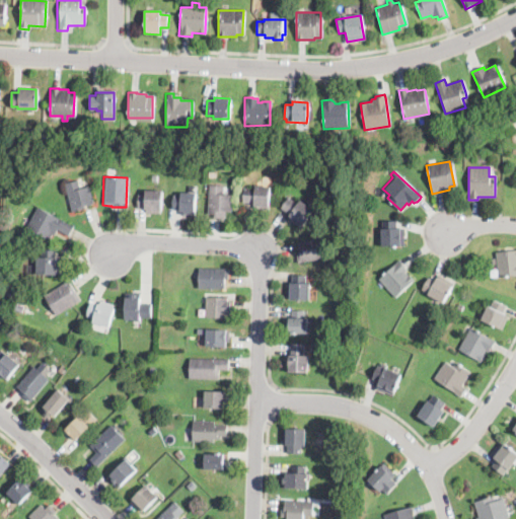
[(78,190),(84,189),(87,188),(90,199),(91,199),(92,203),(83,205),(83,208),(83,209),(70,212),(63,184),(75,180),(78,190)]
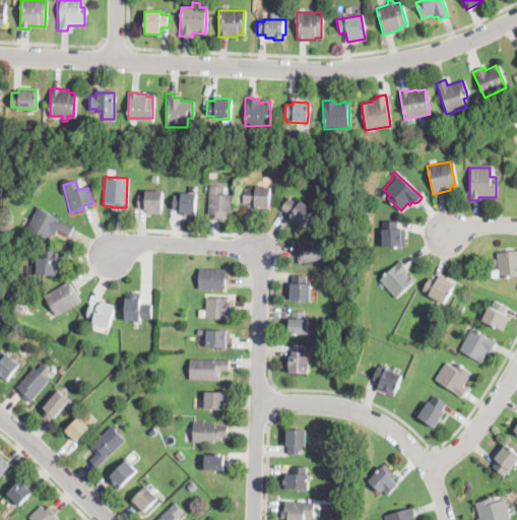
[(231,209),(231,212),(224,212),(224,218),(223,218),(213,218),(213,215),(206,215),(207,186),(221,186),(221,196),(232,196),(231,209)]
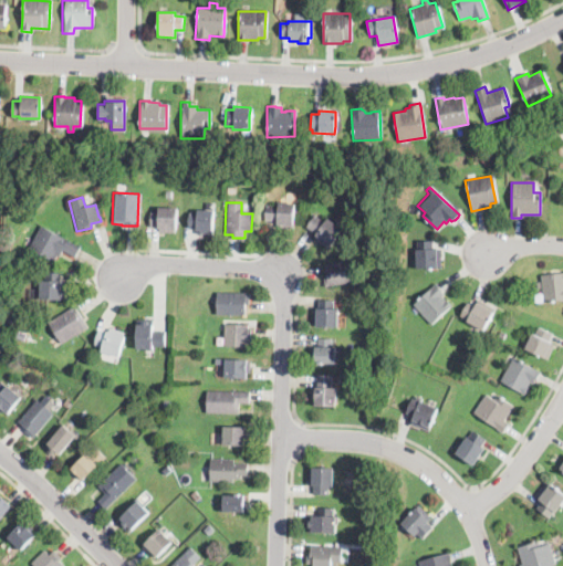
[(293,206),(293,207),(292,229),(275,228),(275,221),(263,221),(263,207),(264,206),(278,206),(278,203),(293,203),(293,206)]
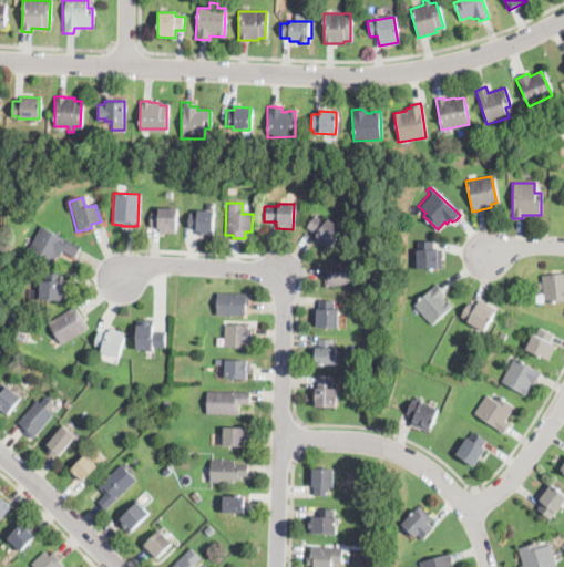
[(175,208),(174,227),(174,234),(157,233),(159,228),(150,227),(150,213),(157,213),(159,208),(175,208)]
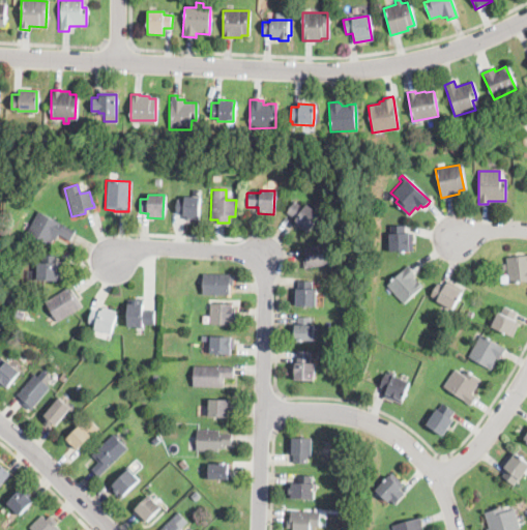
[(200,199),(200,210),(199,221),(182,219),(182,214),(174,214),(175,199),(184,200),(184,197),(200,198),(200,199)]
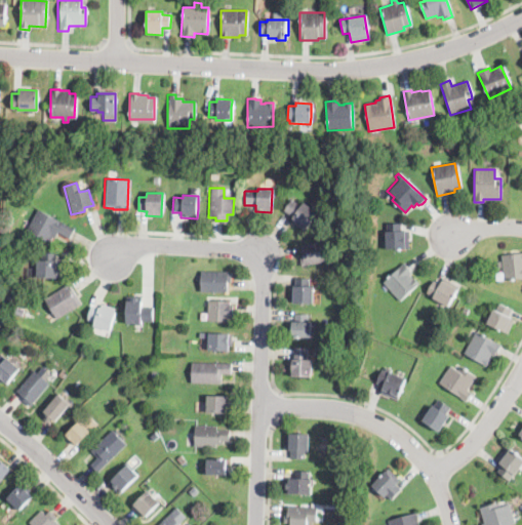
[(299,205),(300,206),(303,203),(315,211),(303,231),(290,223),(293,218),(292,218),(292,217),(283,211),(291,200),(299,205)]
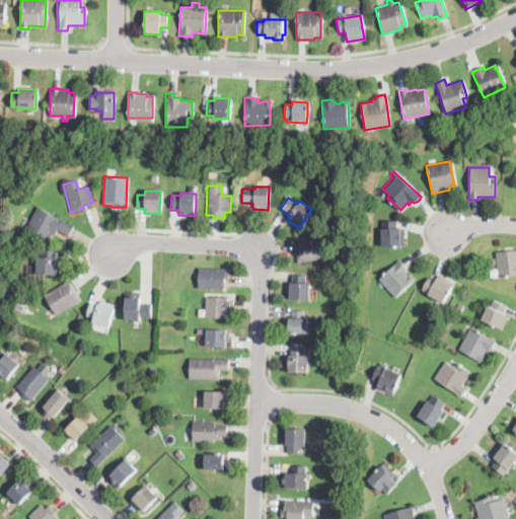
[(71,228),(68,235),(67,236),(56,230),(53,235),(51,234),(48,239),(25,227),(25,226),(37,207),(72,227),(71,228)]
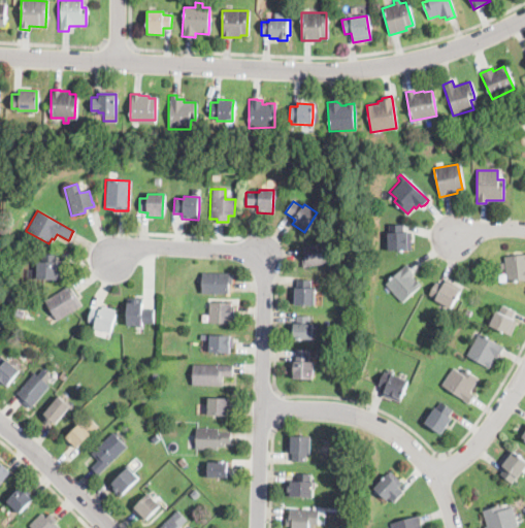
[(407,241),(407,251),(387,251),(387,246),(388,224),(402,225),(402,232),(407,232),(407,241)]
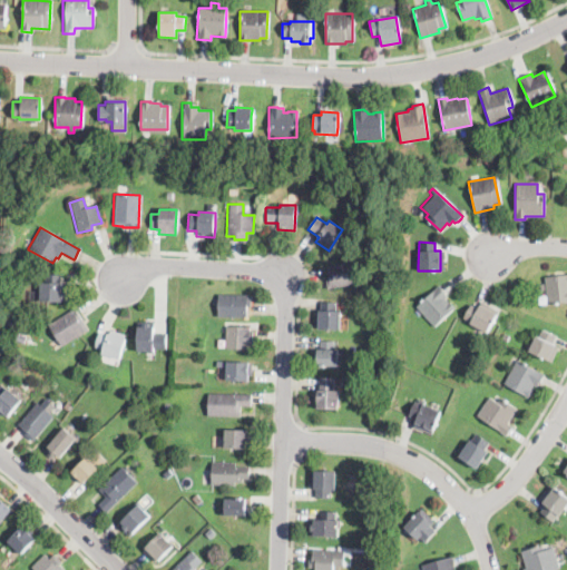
[(328,288),(326,290),(324,278),(328,277),(326,266),(354,262),(359,283),(328,288)]
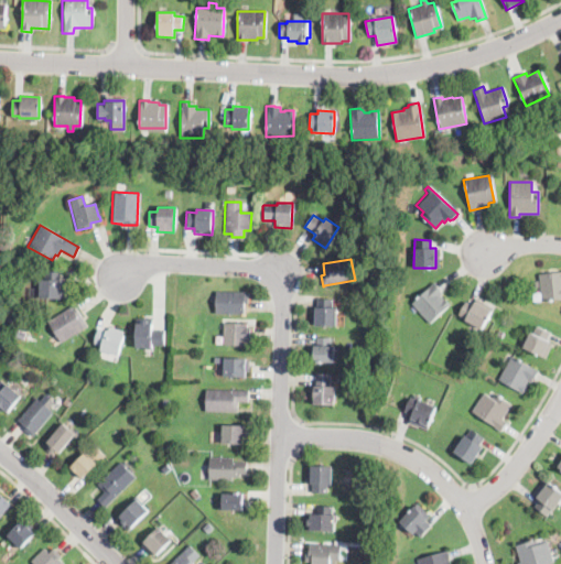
[(560,299),(531,302),(530,294),(539,293),(539,286),(532,288),(532,281),(537,281),(537,273),(560,271),(560,299)]
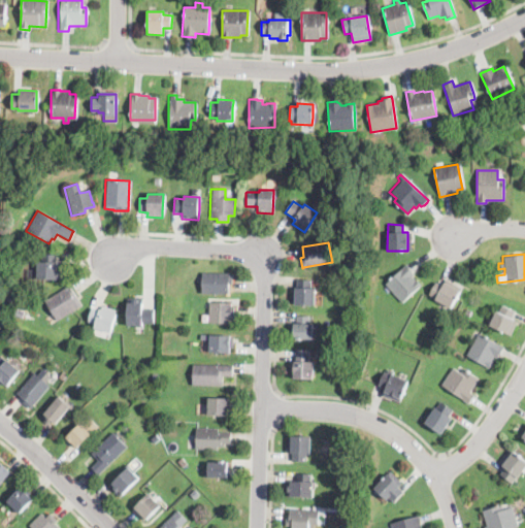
[(56,262),(56,264),(60,264),(60,279),(36,279),(36,262),(40,262),(40,255),(56,255),(56,262)]
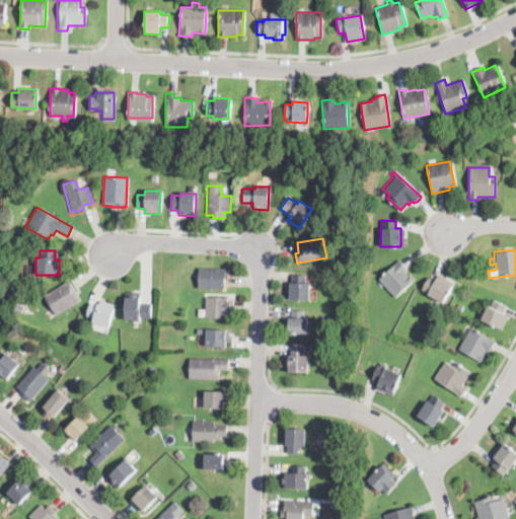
[(402,272),(406,276),(407,275),(414,281),(394,298),(377,280),(396,261),(404,270),(402,272)]
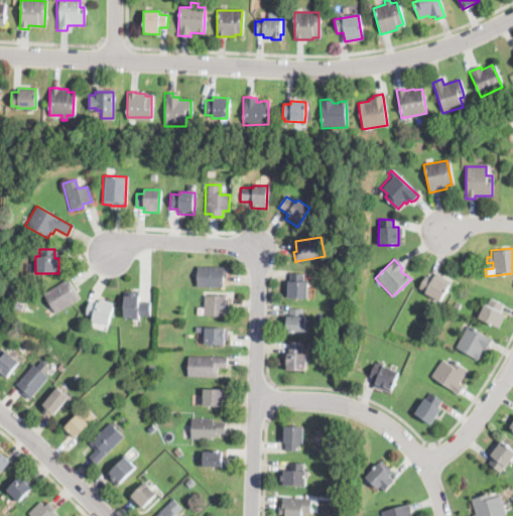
[(226,276),(226,278),(223,278),(223,288),(196,287),(197,266),(226,267),(226,276)]
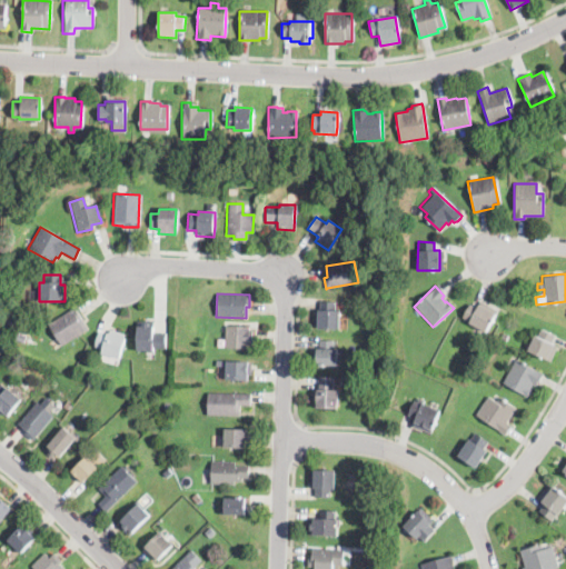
[(341,303),(341,310),(338,310),(337,329),(313,328),(314,310),(318,311),(318,299),(336,300),(335,303),(341,303)]
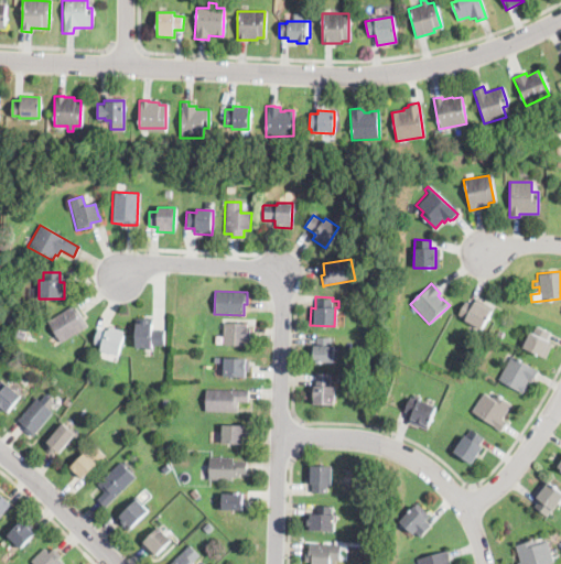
[(481,302),(492,308),(481,329),(456,316),(464,302),(472,306),(475,300),(481,302)]
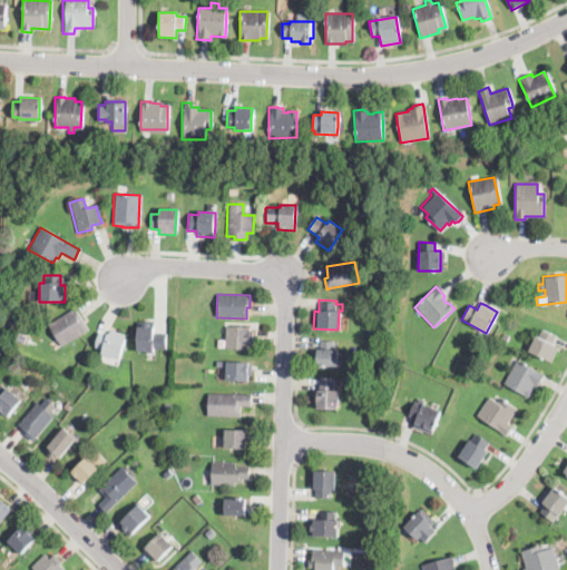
[(67,343),(60,346),(47,324),(67,312),(74,308),(87,331),(67,343)]
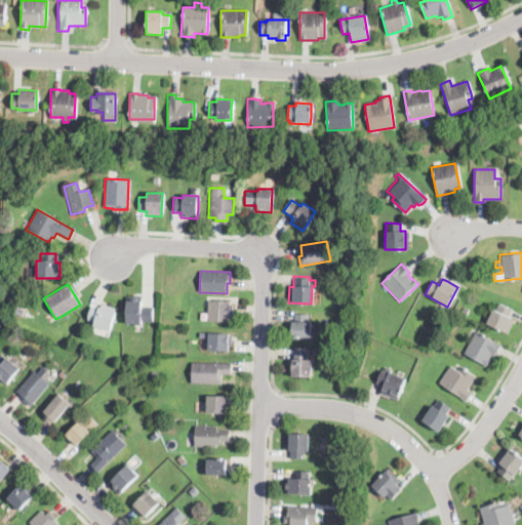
[(12,300),(4,305),(0,297),(8,292),(12,300)]
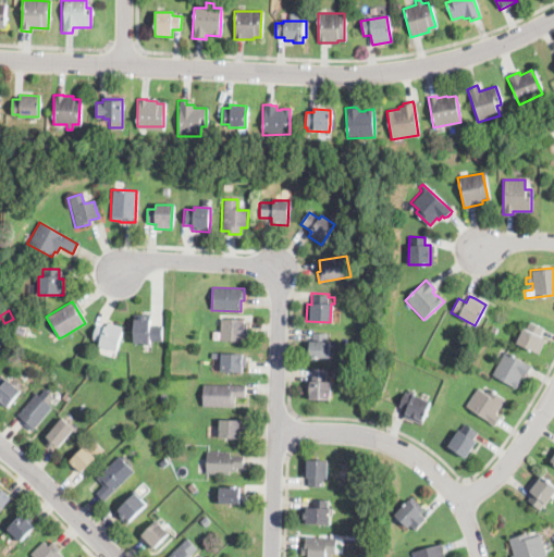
[(151,316),(151,326),(162,326),(162,341),(150,341),(150,343),(133,343),(133,316),(151,316)]
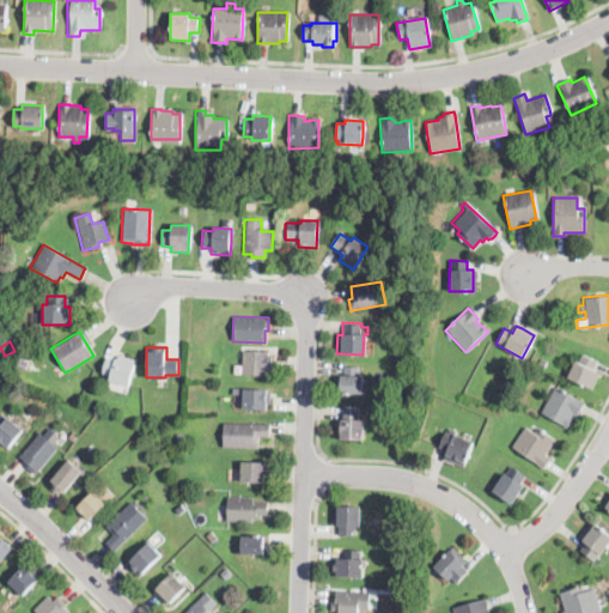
[(269,370),(269,372),(266,372),(266,376),(241,375),(241,374),(242,352),(266,353),(266,357),(269,357),(269,370)]
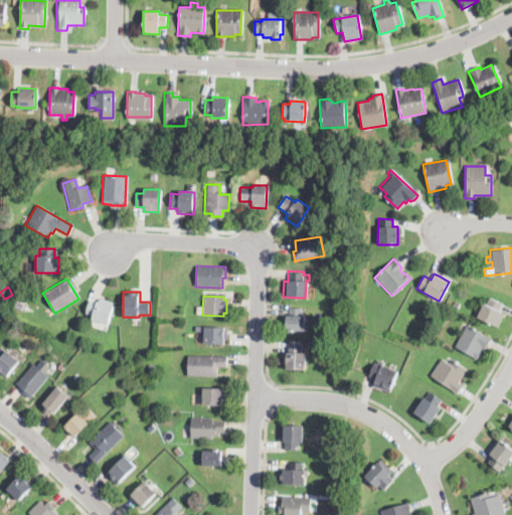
[(501,305),(498,311),(503,313),(496,327),(477,318),(478,315),(483,304),(486,305),(489,298),(502,304),(501,305)]
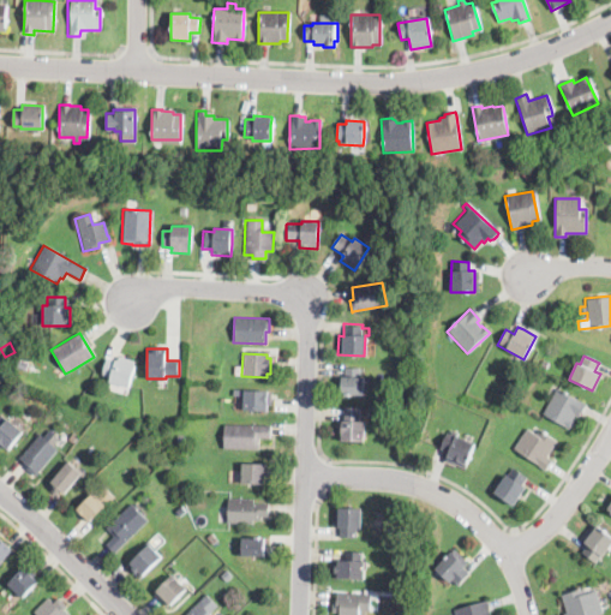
[(126,360),(131,362),(135,363),(127,388),(114,384),(109,382),(111,377),(101,375),(106,359),(114,363),(117,358),(126,360)]
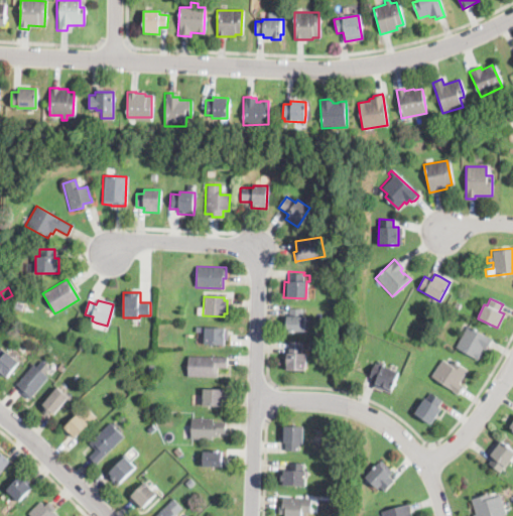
[(460,303),(456,308),(452,306),(455,300),(460,303)]
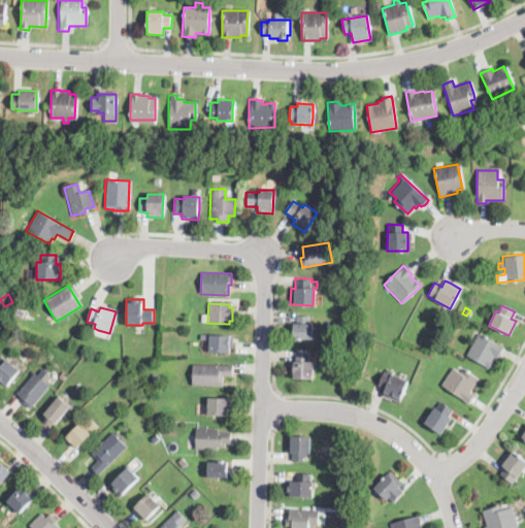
[(22,317),(21,318),(13,316),(13,315),(15,309),(23,312),(22,317)]
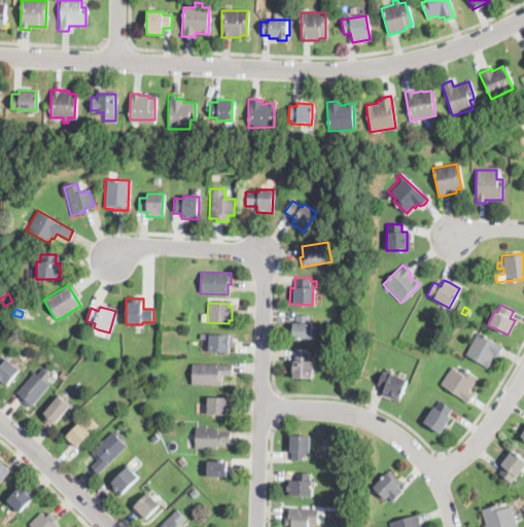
[(308,321),(308,322),(311,322),(311,339),(291,339),(291,330),(288,330),(288,323),(293,323),(293,315),(308,315),(308,321)]
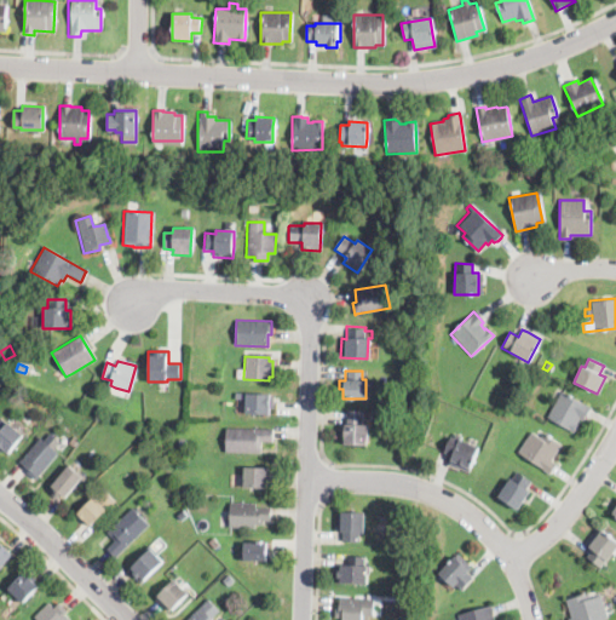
[(271,415),(271,417),(245,414),(246,400),(234,399),(234,392),(272,396),(271,415)]
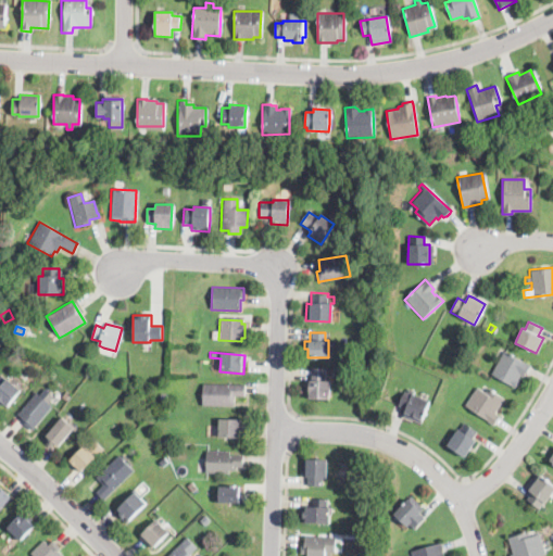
[(525,374),(523,378),(519,376),(517,379),(518,380),(514,389),(490,375),(499,359),(503,352),(529,366),(525,374)]
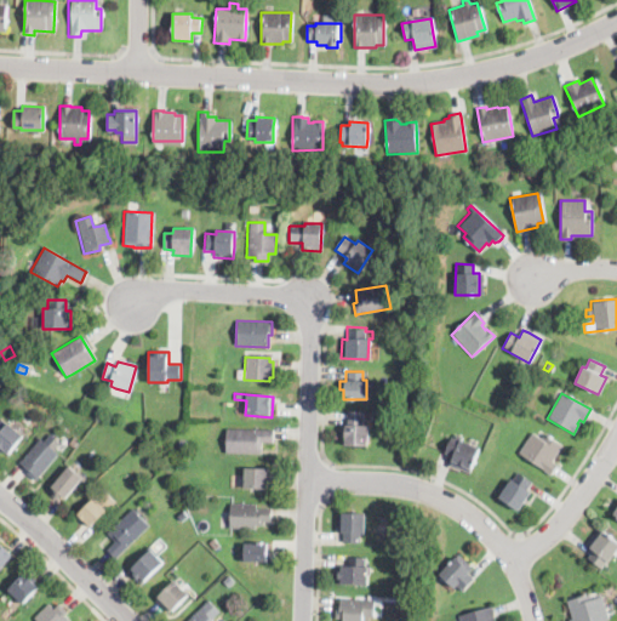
[(367,425),(367,429),(366,446),(343,445),(343,438),(341,438),(341,429),(341,427),(343,428),(344,412),(363,412),(363,425),(367,425)]
